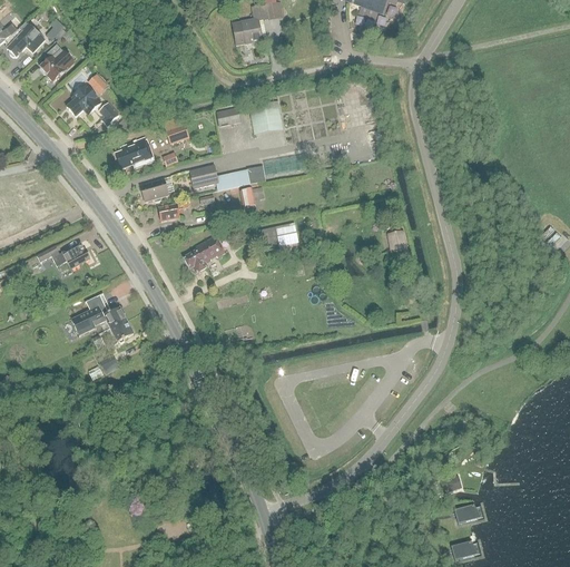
[(236,45),(245,42),(262,39),(257,20),(283,15),(279,0),(275,1),(275,0),(265,0),(265,2),(252,5),(254,16),(232,20),(236,45)]
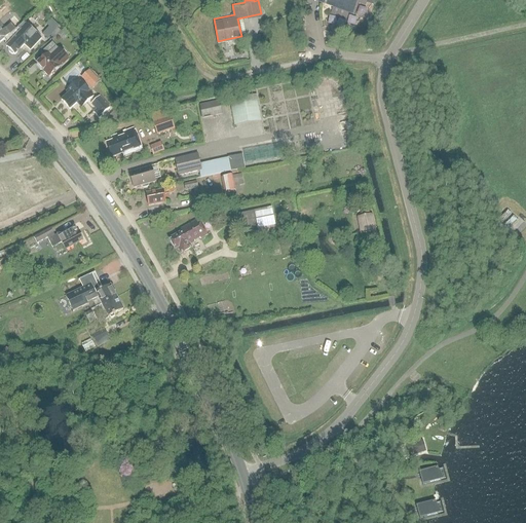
[(323,0),(334,4),(331,11),(346,16),(348,9),(353,11),(358,0),(360,0),(362,1),(364,0),(323,0)]
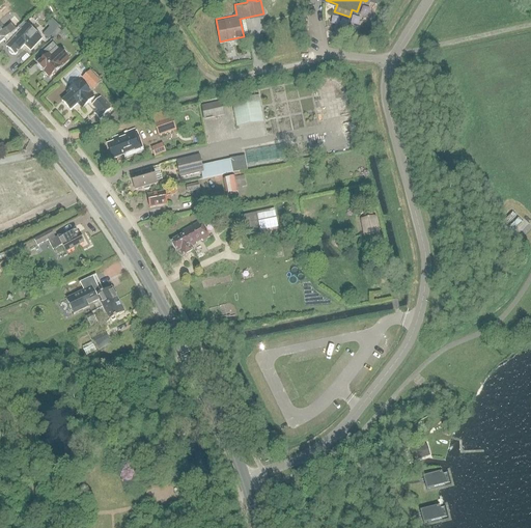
[(17,26),(4,37),(8,42),(6,45),(8,46),(8,48),(11,51),(14,52),(15,52),(24,43),(30,48),(42,36),(24,20),(19,25),(18,25),(17,26)]
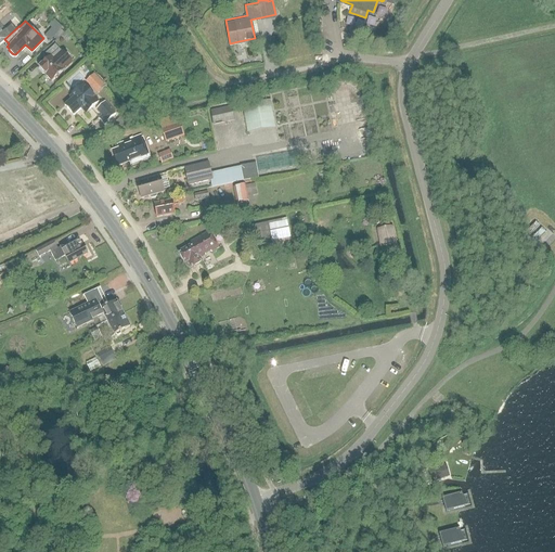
[(0,41),(4,39),(17,27),(12,22),(4,27),(0,22),(0,41)]
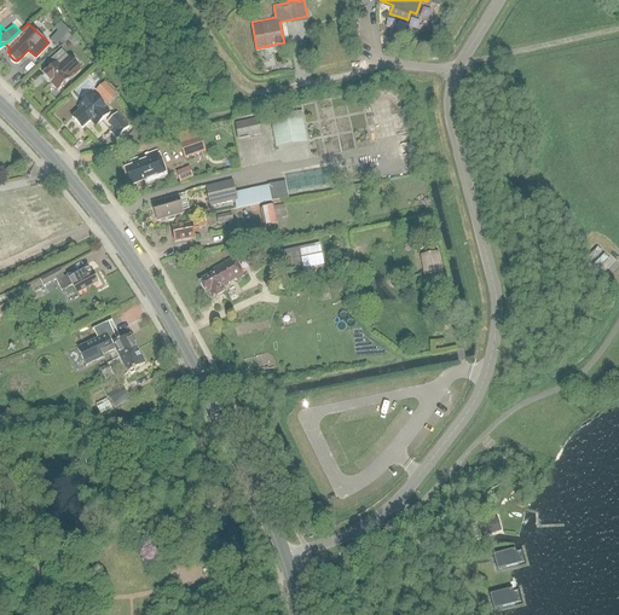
[(68,32),(61,24),(50,35),(57,42),(68,32)]
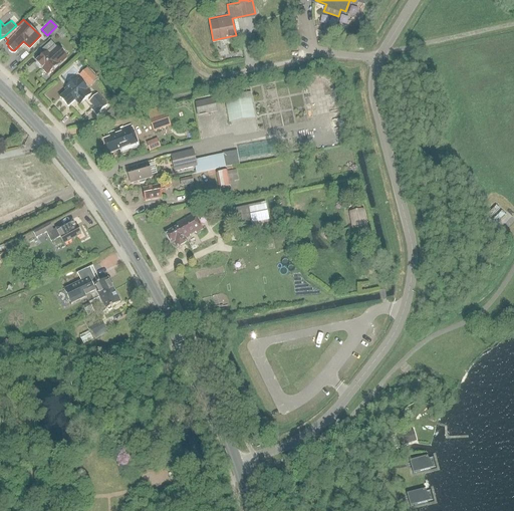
[(45,51),(36,59),(47,72),(59,62),(58,61),(64,55),(56,46),(50,39),(41,47),(45,51)]
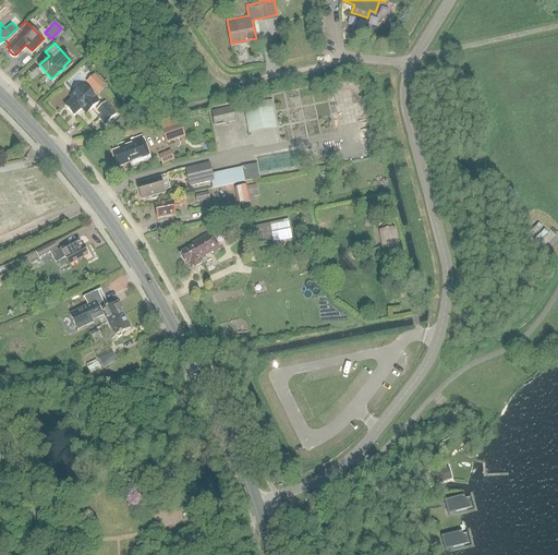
[(96,91),(106,82),(94,69),(84,77),(96,91)]
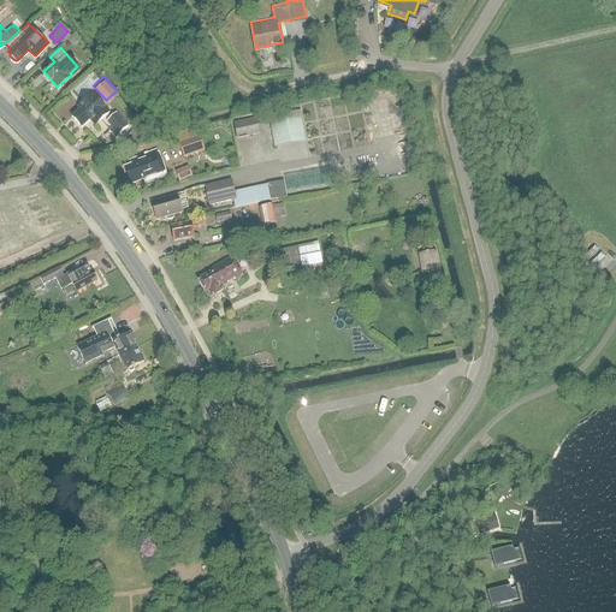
[(77,104),(80,106),(72,113),(82,124),(90,117),(95,123),(110,108),(92,90),(77,104)]
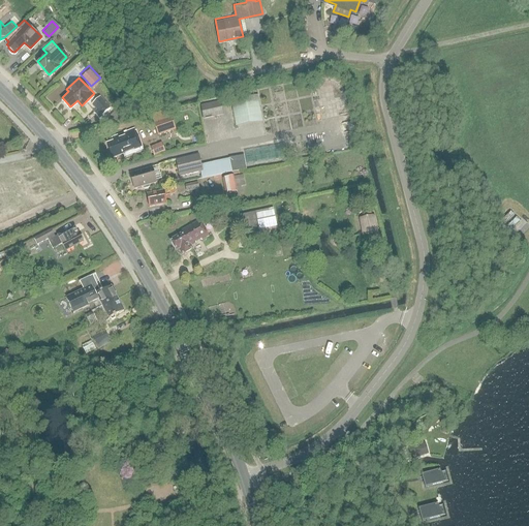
[(236,122),(261,117),(257,91),(230,95),(236,122)]
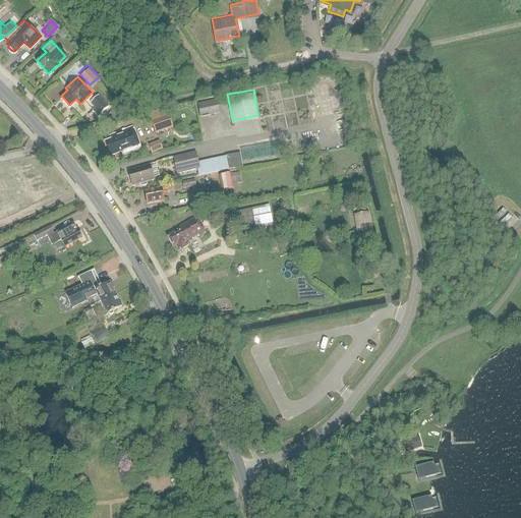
[(109,104),(99,93),(91,100),(95,105),(93,107),(98,113),(109,104)]
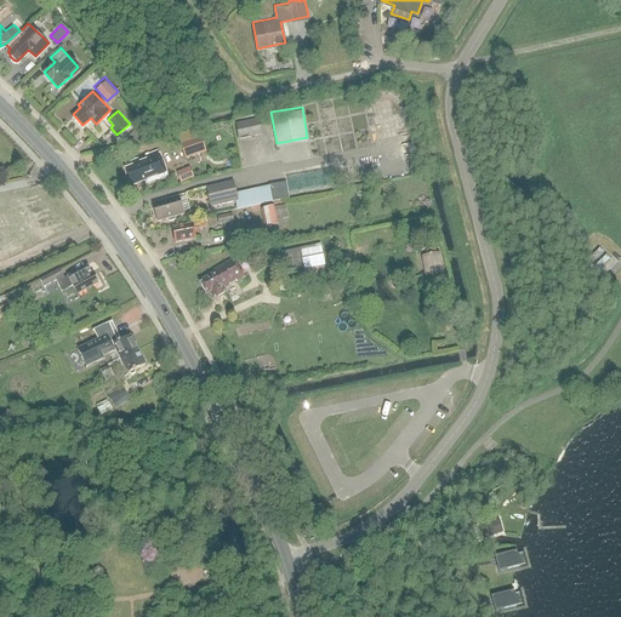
[(234,120),(238,136),(262,131),(258,115),(234,120)]
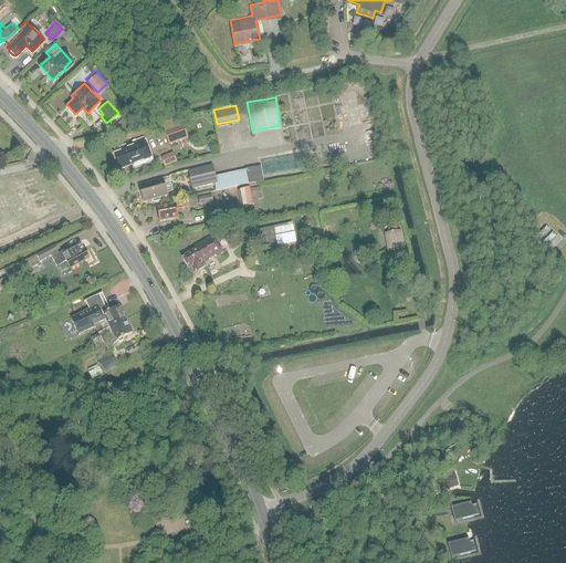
[(126,115),(122,118),(129,127),(136,126),(126,115)]
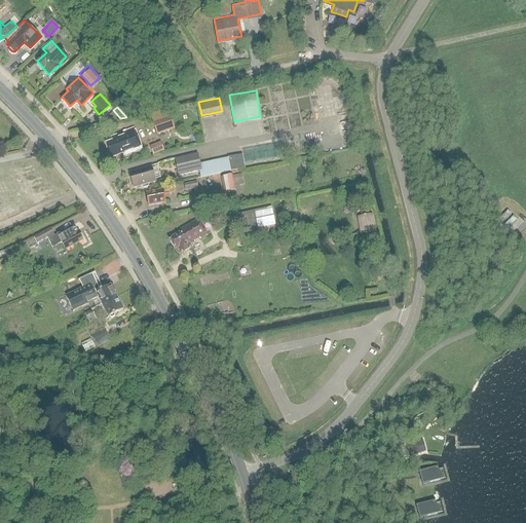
[(164,107),(150,112),(157,133),(175,126),(170,113),(166,114),(164,107)]
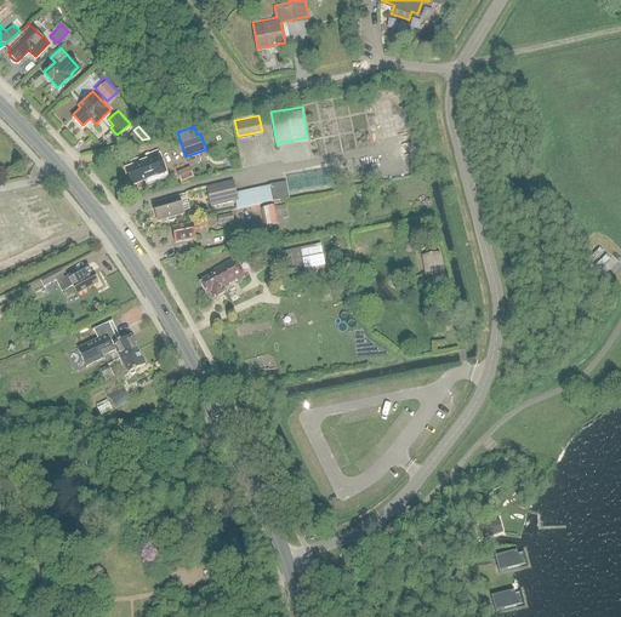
[(130,132),(120,141),(123,143),(137,141),(130,132)]
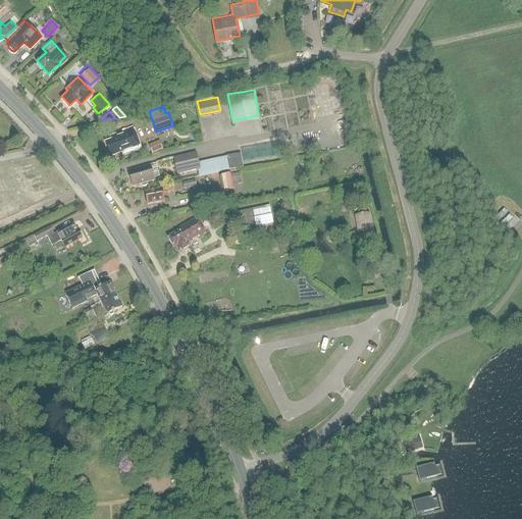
[(123,153),(141,146),(133,125),(110,134),(112,137),(106,139),(111,154),(122,150),(123,153)]
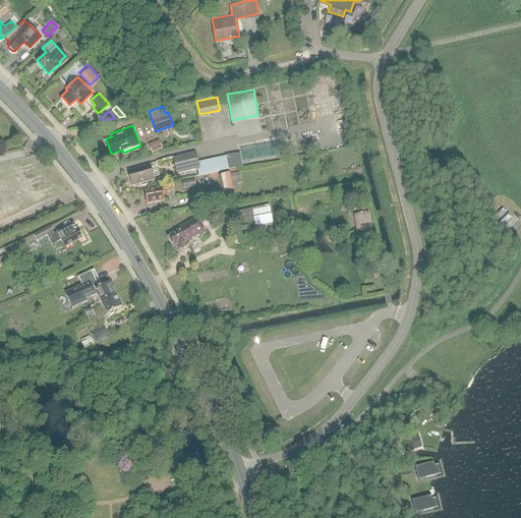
[(159,137),(149,141),(152,151),(162,147),(159,137)]
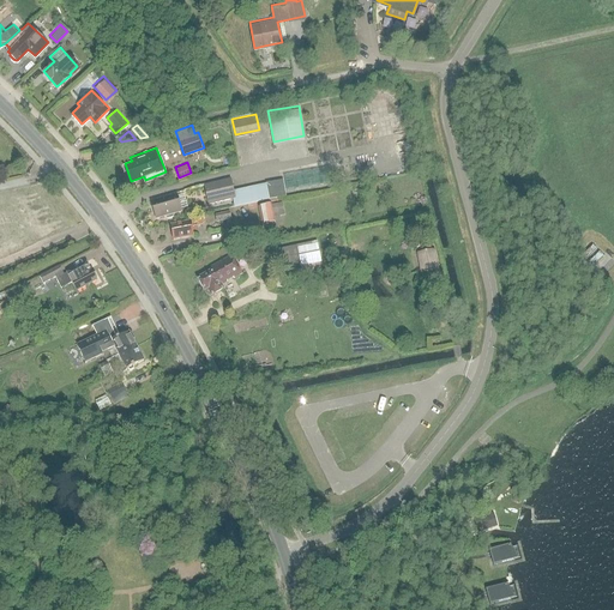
[(230,176),(204,182),(208,201),(235,195),(230,176)]
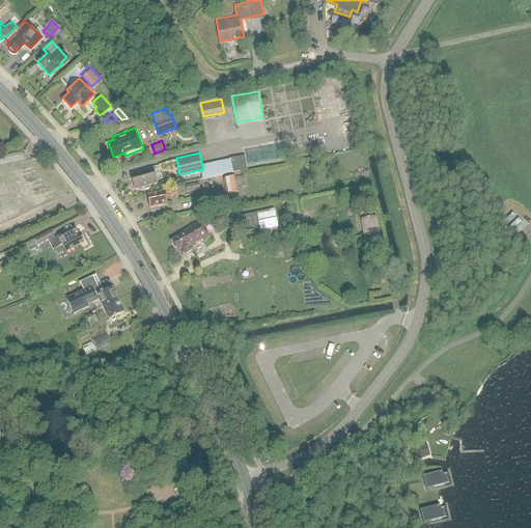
[(207,174),(247,166),(244,153),(204,161),(207,174)]
